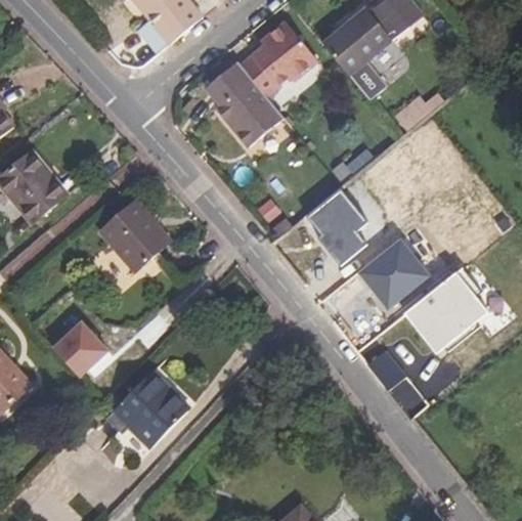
[(133,0),(169,43),(202,16),(187,0),(133,0)]
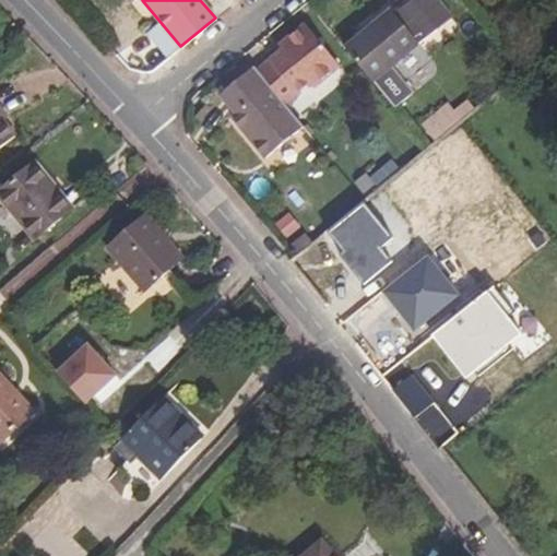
[(390,64),(436,26),(414,0),(406,0),(393,11),(390,8),(344,46),(392,105),(410,90),(390,64)]
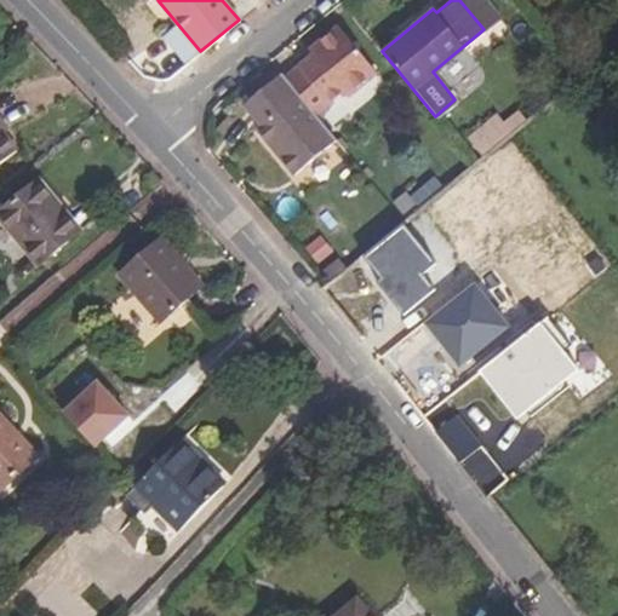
[(499,16),(486,0),(459,0),(484,29),(499,16)]
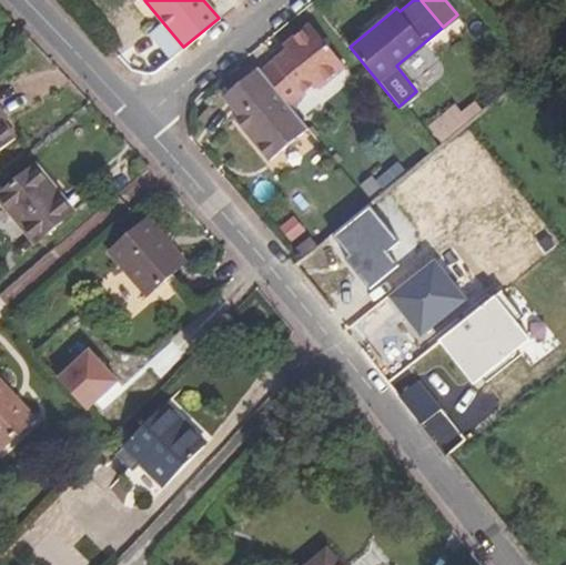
[(316,87),(344,63),(309,21),(281,43),(285,49),(260,70),(287,103),(313,82),(316,87)]
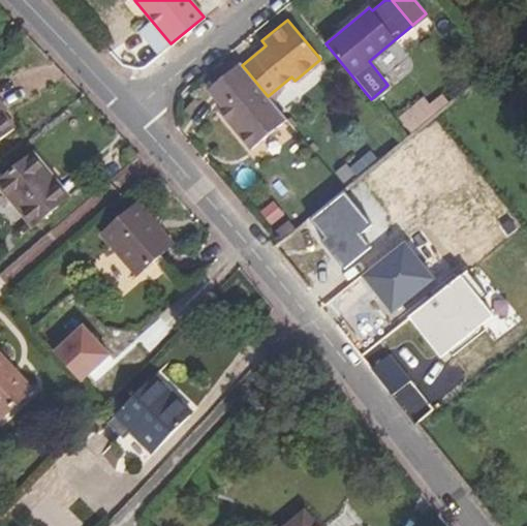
[(242,65),(239,61),(207,87),(217,100),(213,103),(248,149),(286,118),(268,96),(242,65)]
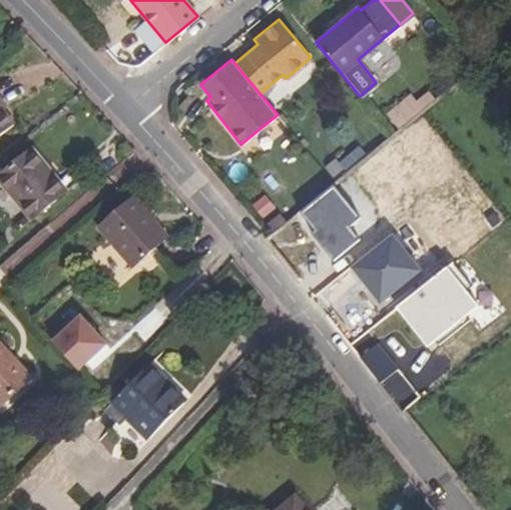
[(399,128),(435,98),(429,90),(417,100),(392,120),(399,128)]
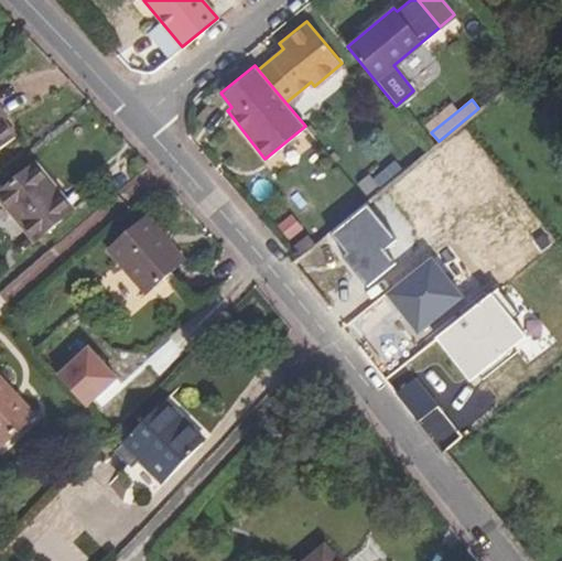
[(431,132),(458,110),(450,100),(422,122),(431,132)]
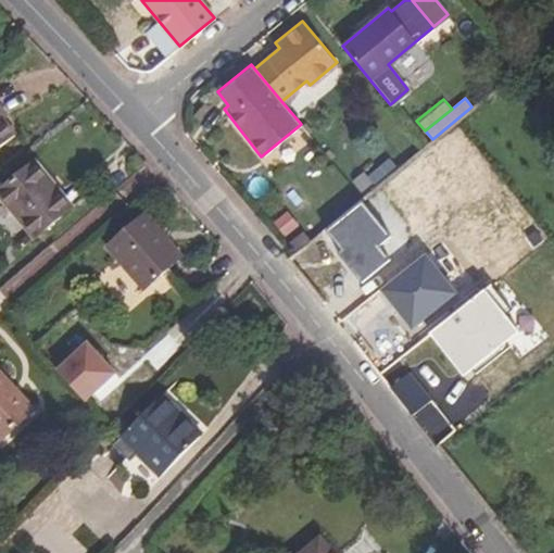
[(2,116),(0,113),(0,111),(3,109),(0,104),(0,143),(15,132),(2,116)]
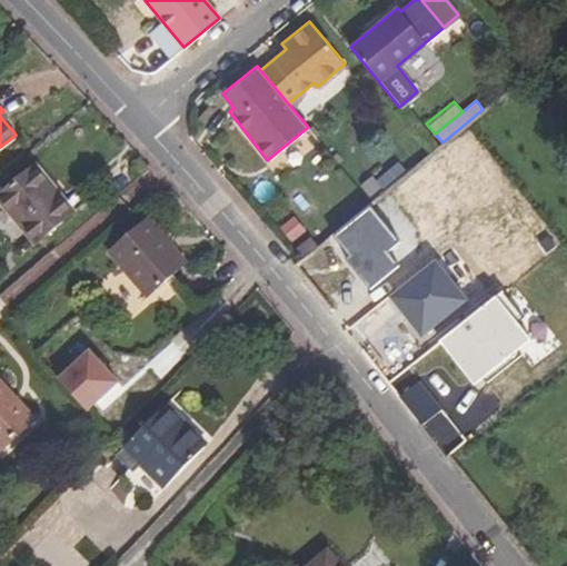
[(70,211),(48,184),(50,182),(33,162),(0,190),(0,200),(33,241),(70,211)]
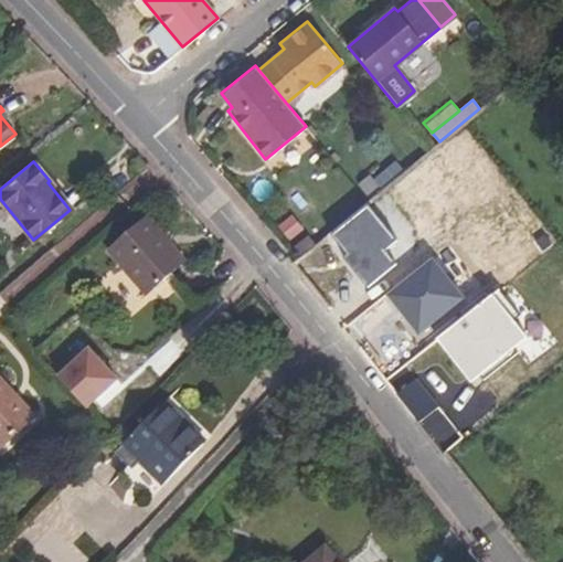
[(367,287),(395,264),(384,250),(395,240),(364,202),(328,233),(359,269),(354,273),(367,287)]
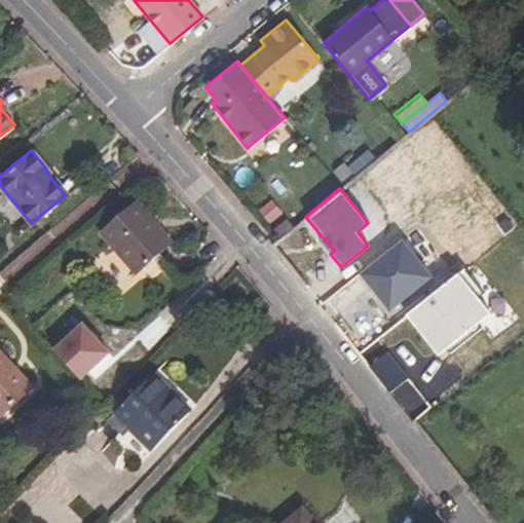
[(269,219),(284,210),(273,195),(259,204),(269,219)]
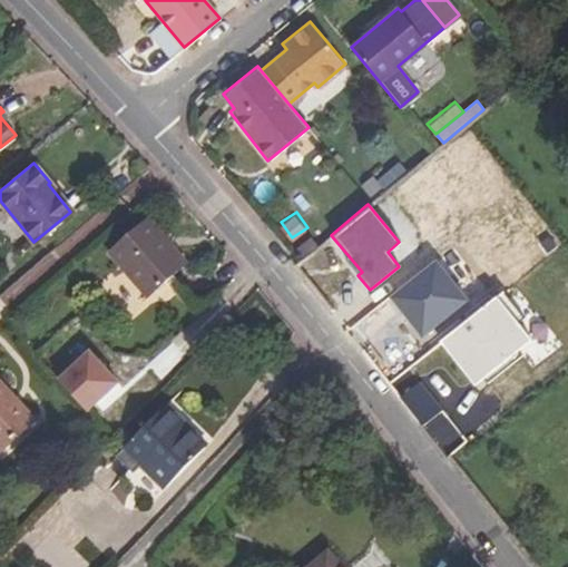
[(146,293),(185,260),(147,216),(107,251),(126,273),(128,271),(146,293)]
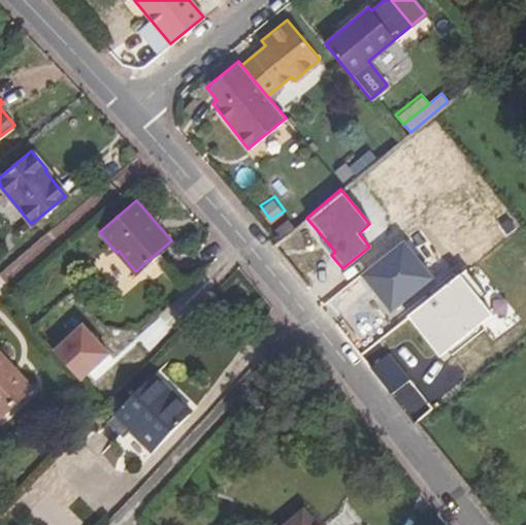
[(359,274),(389,312),(430,277),(400,241),(359,274)]
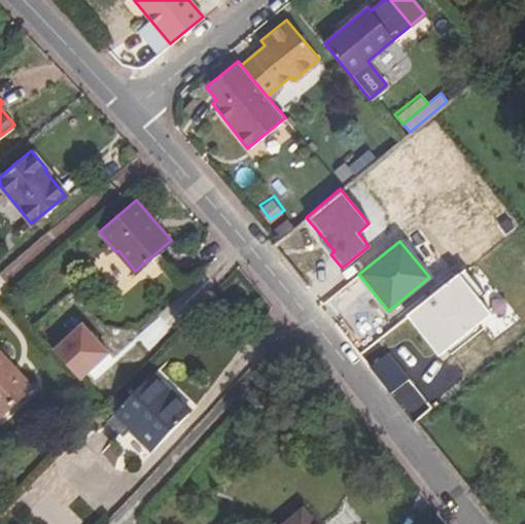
[(135,271),(118,250),(116,252),(133,273),(135,271)]
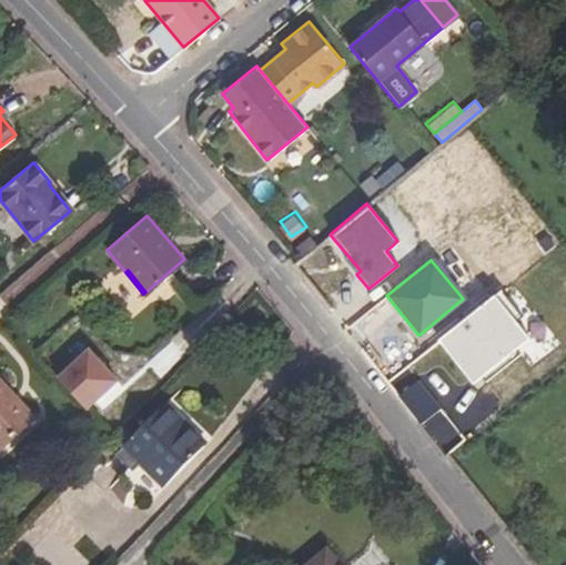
[(437,340),(473,383),(481,376),(484,381),(519,353),(515,349),(529,338),(515,320),(522,314),(501,289),(437,340)]
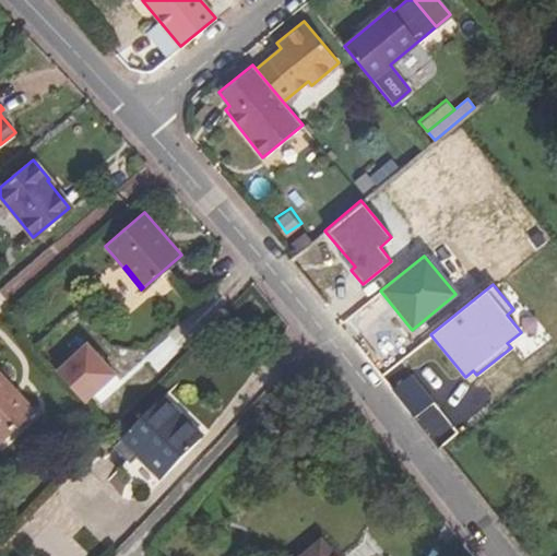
[(115,373),(86,341),(55,369),(84,401),(115,373)]
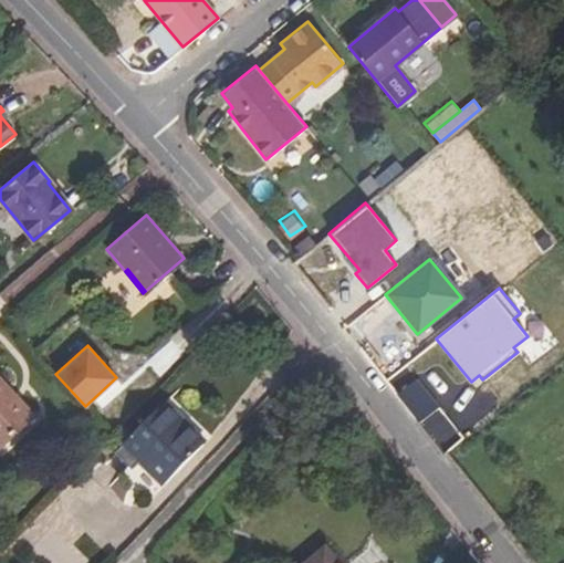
[(414,377),(395,393),(417,420),(437,405),(414,377)]
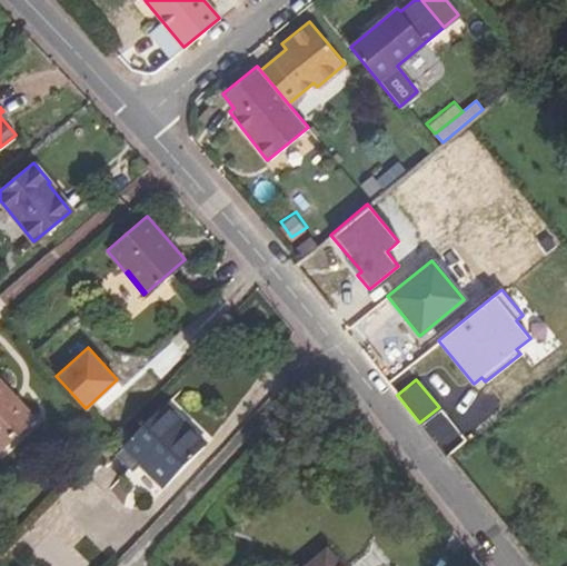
[(0,446),(32,416),(0,380),(0,446)]
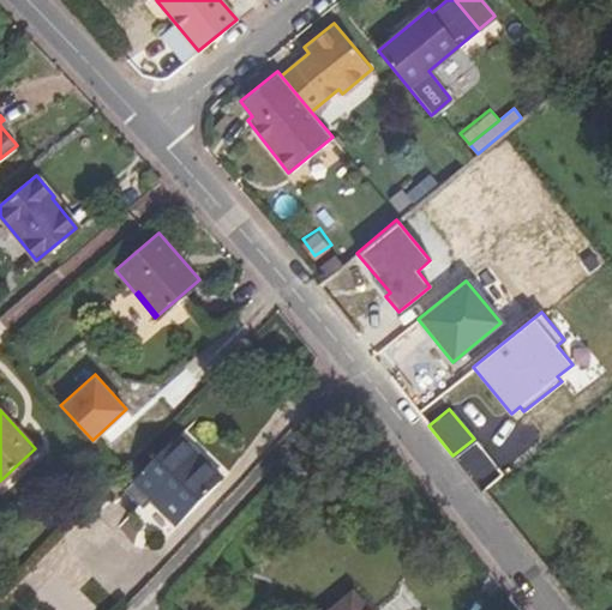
[(223,476),(179,432),(130,481),(175,525),(223,476)]
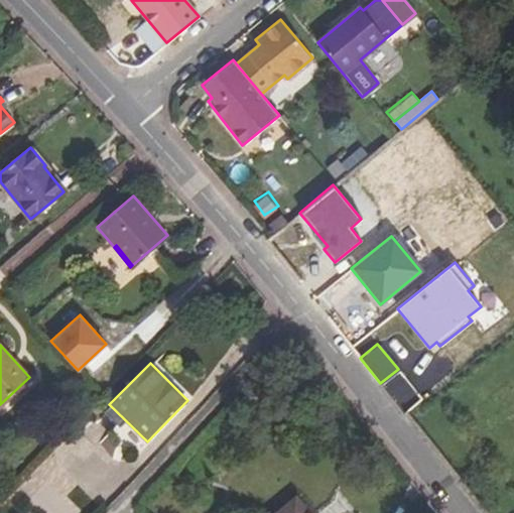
[(308,512),(295,497),(275,512),(308,512)]
